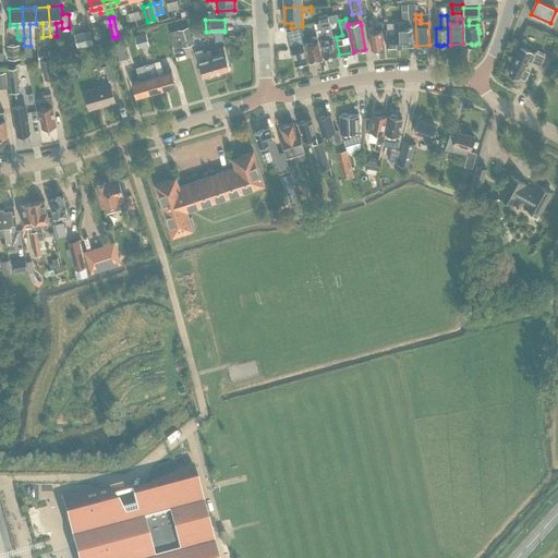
[(399,46),(398,22),(392,23),(392,29),(386,31),(386,47),(399,46)]
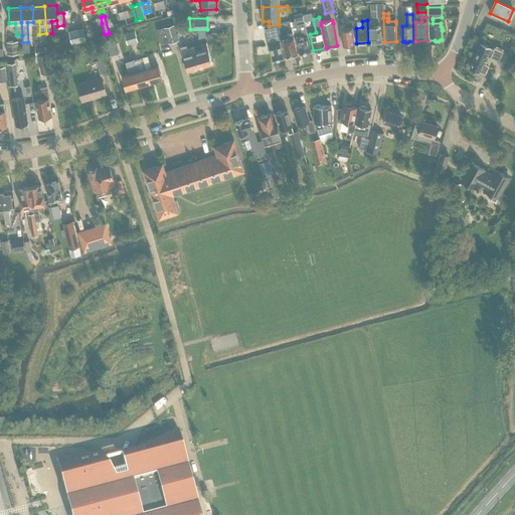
[(372,20),(367,20),(368,42),(380,42),(379,27),(372,27),(372,20)]
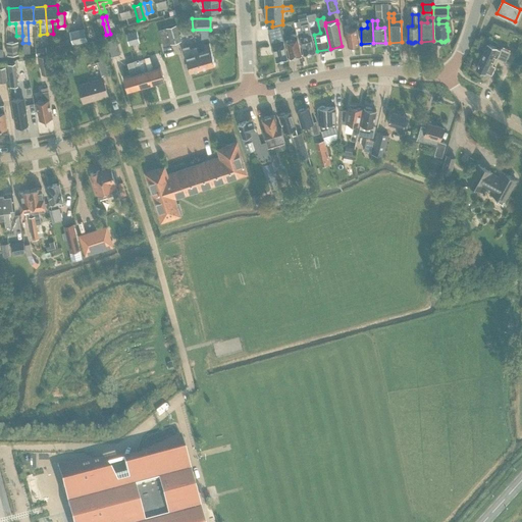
[(305,37),(300,38),(304,54),(315,52),(308,22),(302,23),(305,37)]
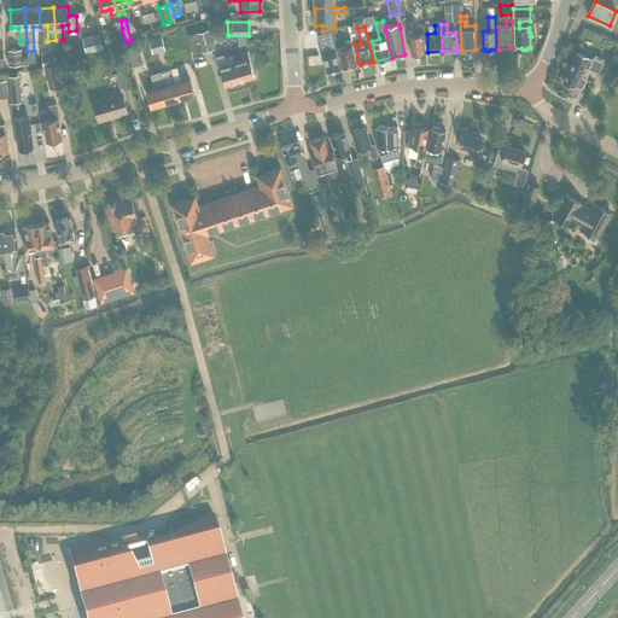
[(193,54),(202,52),(214,48),(208,29),(197,33),(187,35),(193,54)]
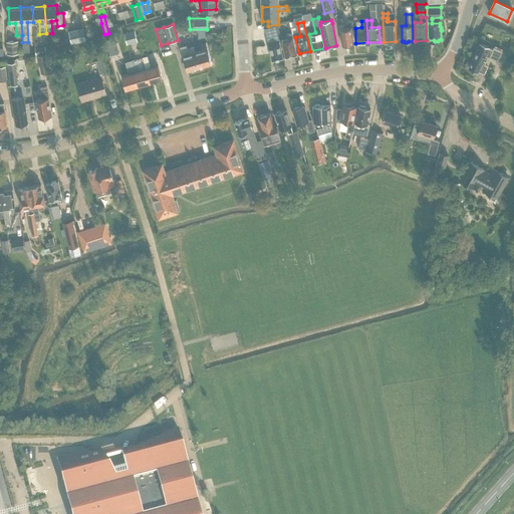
[(343,24),(339,24),(339,28),(342,45),(353,43),(351,28),(344,29),(343,24)]
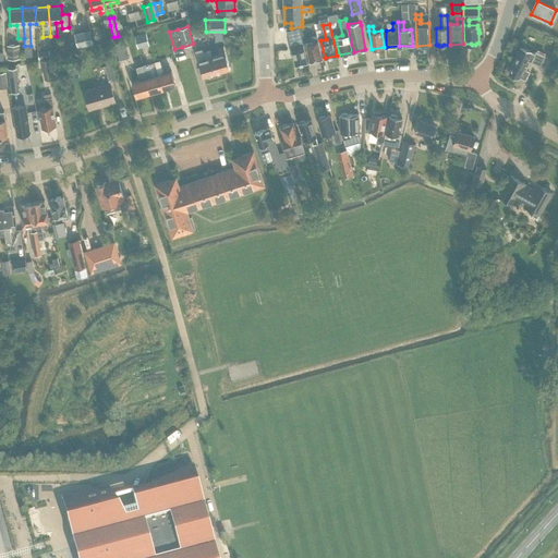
[(295,65),(307,62),(299,28),(287,31),(295,65)]
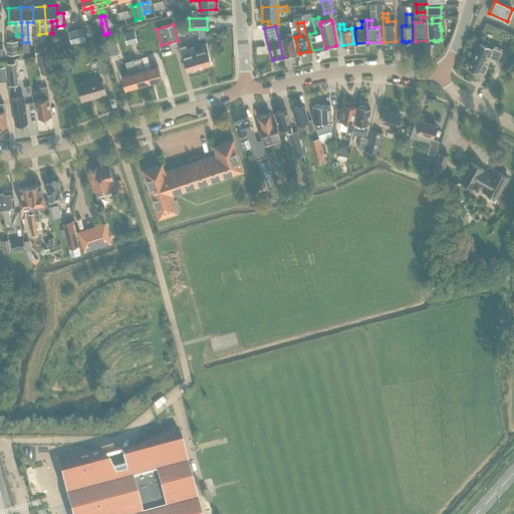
[(71,44),(85,40),(82,27),(68,31),(71,44)]
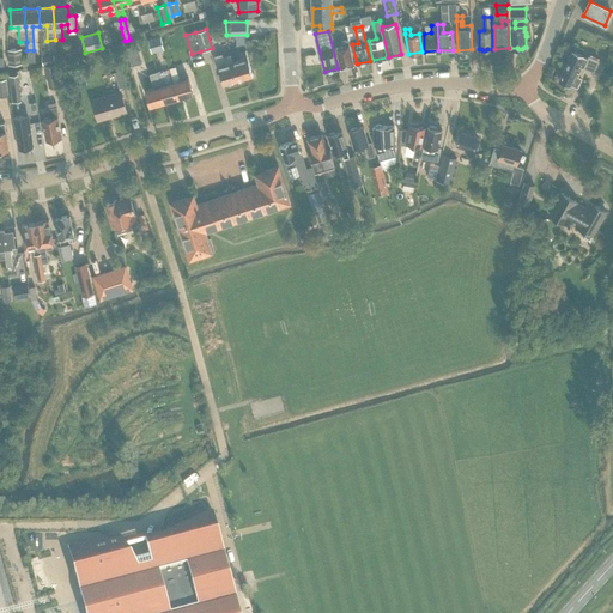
[(152,53),(164,50),(159,36),(149,40),(152,53)]
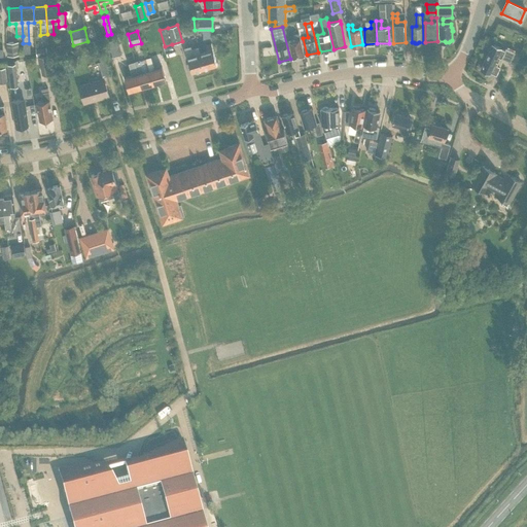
[(292,59),(296,58),(304,56),(299,33),(293,34),(294,40),(288,41),(292,59)]
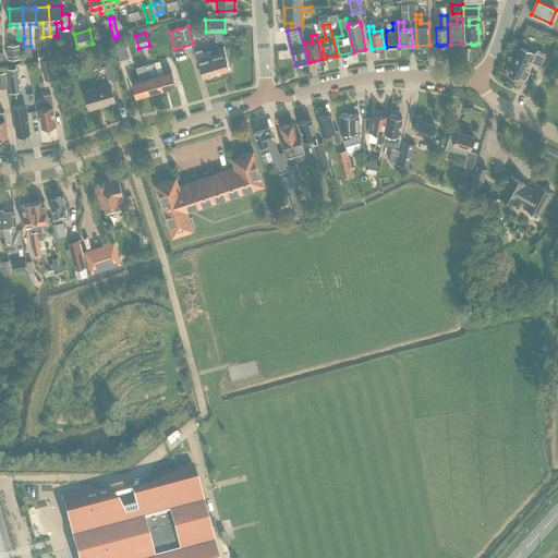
[(119,60),(129,57),(124,41),(114,44),(119,60)]
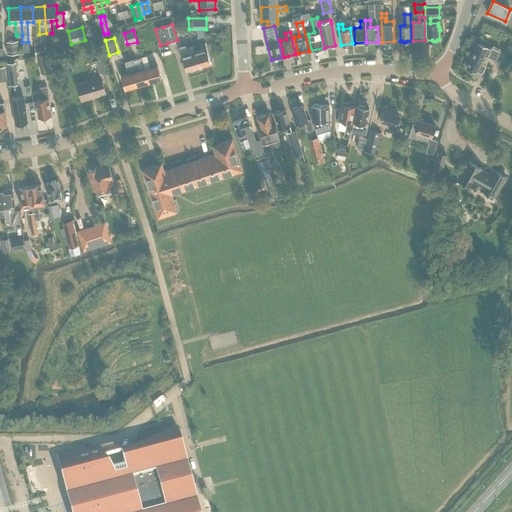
[(13,53),(19,53),(18,41),(7,41),(7,53),(13,53)]
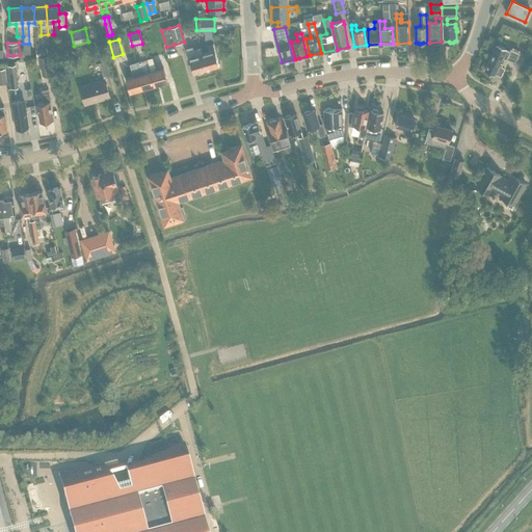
[(201,60),(204,70),(206,70),(207,70),(210,69),(211,68),(219,65),(213,44),(207,46),(209,52),(202,54),(201,54),(203,59),(201,60)]
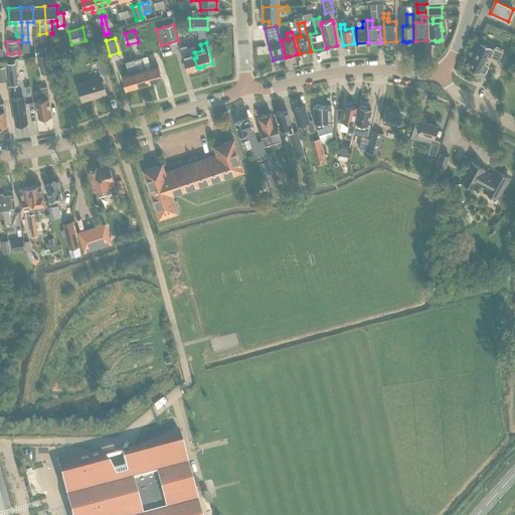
[(493,49),(489,47),(480,43),(470,66),(479,70),(485,72),(489,64),(485,62),(489,55),(498,60),(502,51),(494,47),(493,49)]
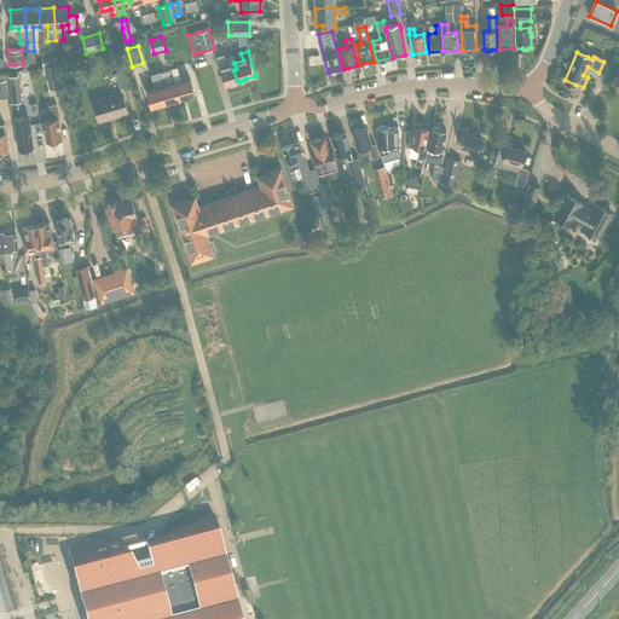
[(184,68),(191,65),(187,53),(180,56),(184,68)]
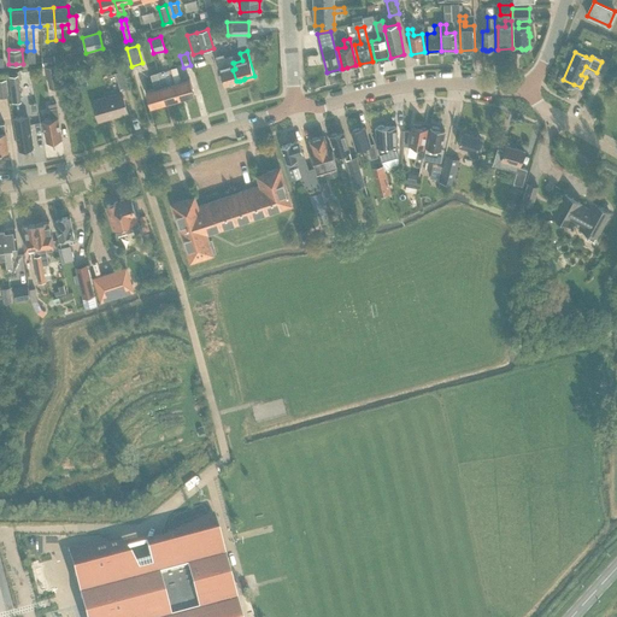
[(233,63),(234,63),(231,56),(224,58),(223,54),(216,57),(224,84),(236,81),(233,70),(235,69),(233,63)]
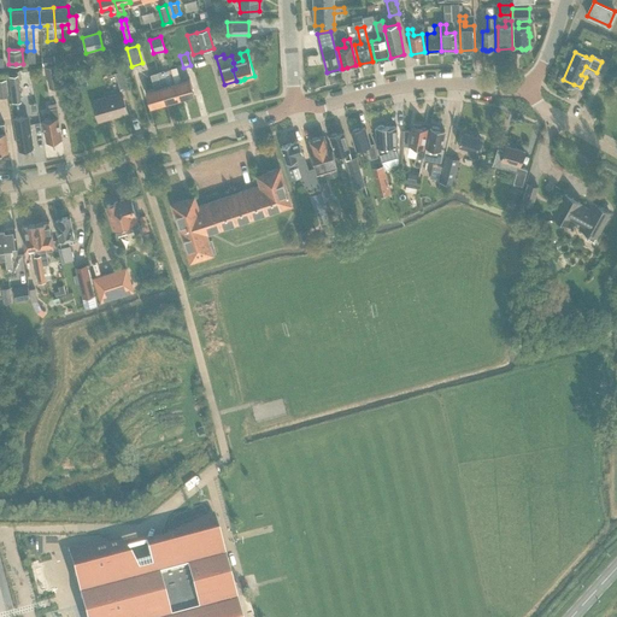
[(50,89),(58,87),(54,65),(45,68),(50,89)]
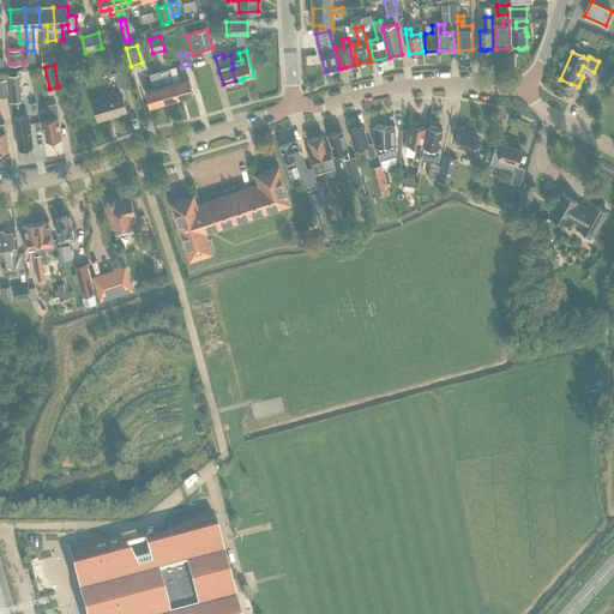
[(120,90),(128,88),(124,70),(114,72),(120,90)]
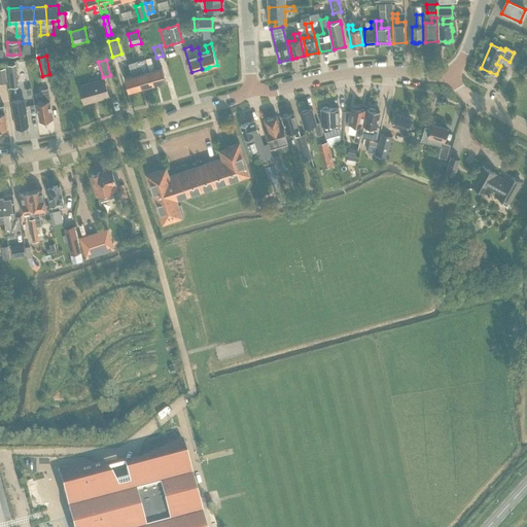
[(153,83),(149,71),(143,72),(140,60),(134,62),(141,86),(153,83)]
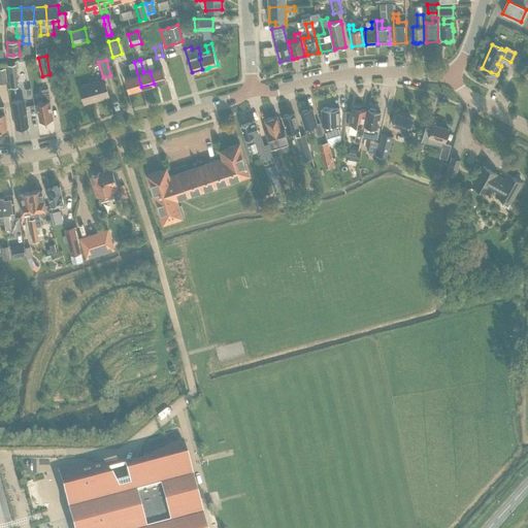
[(10,89),(18,88),(14,61),(6,62),(10,89)]
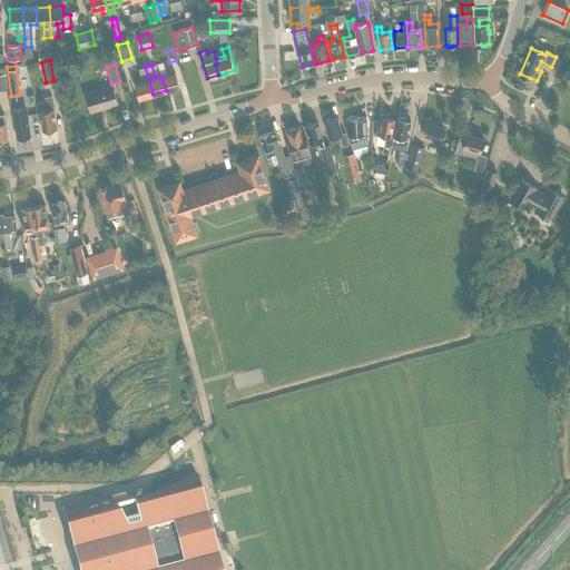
[(139,98),(153,94),(145,67),(138,69),(143,82),(135,84),(139,98)]
